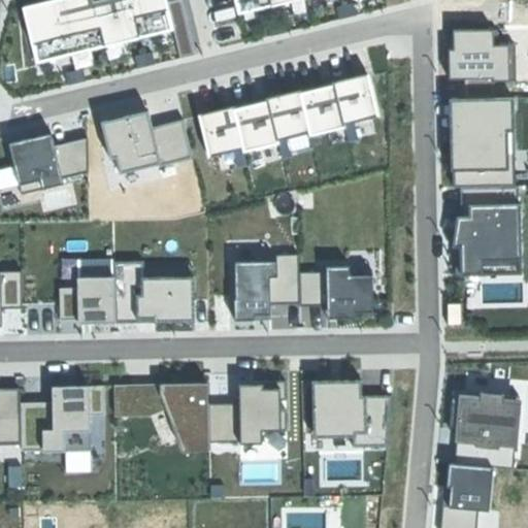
[(92,0),(50,0),(21,7),(35,64),(174,29),(166,0),(98,0),(93,2),(92,0)]
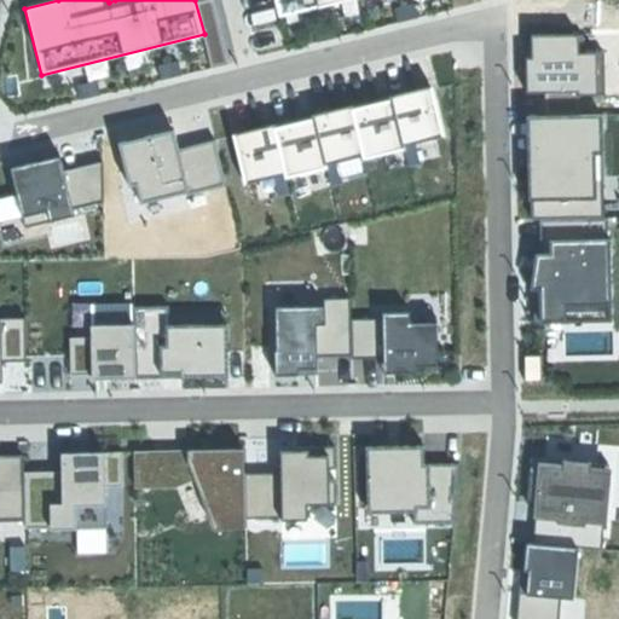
[(347,0),(276,0),(281,17),(347,0)]
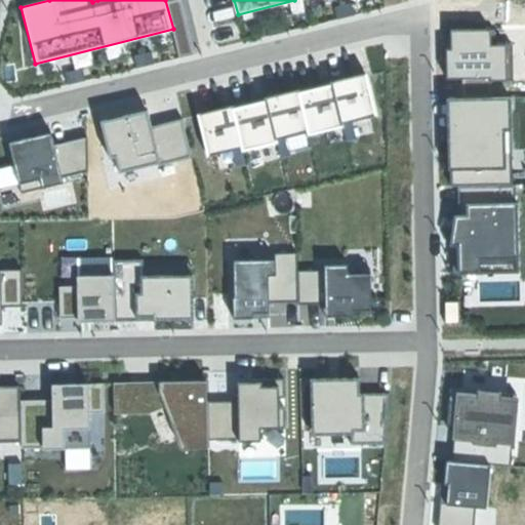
[(468,93),(495,92),(494,76),(517,76),(516,41),(498,42),(497,27),(457,28),(457,46),(451,46),(451,59),(452,76),(468,75),(468,93)]
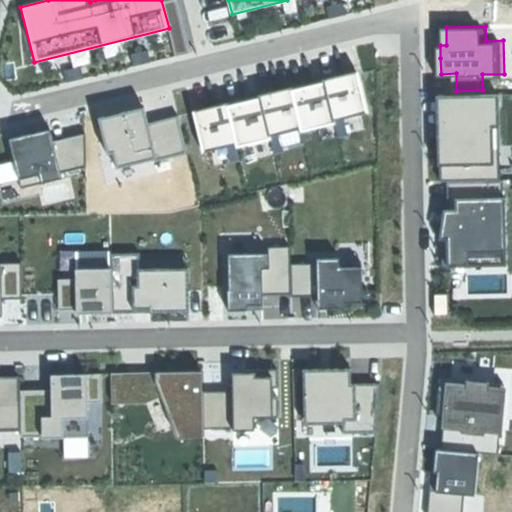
[(340,77),(324,81),(334,122),(367,113),(356,72),(340,77)]
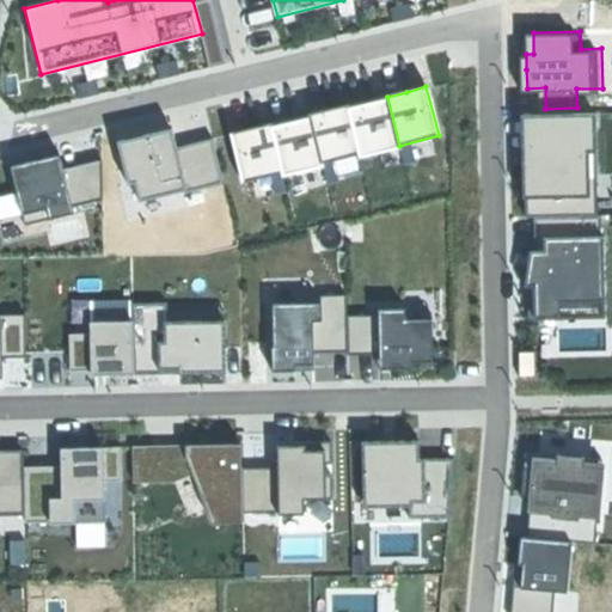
[(366,103),(346,108),(357,152),(359,157),(399,146),(387,97),(366,103)]
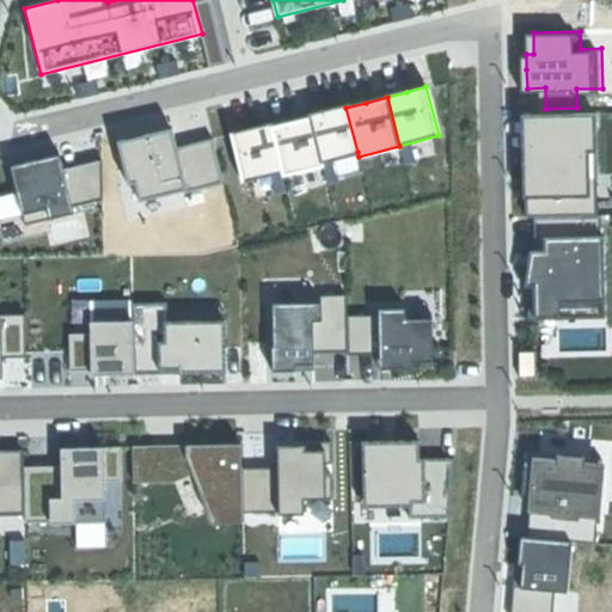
[(329,112),(308,117),(320,161),(357,152),(346,108),(329,112)]
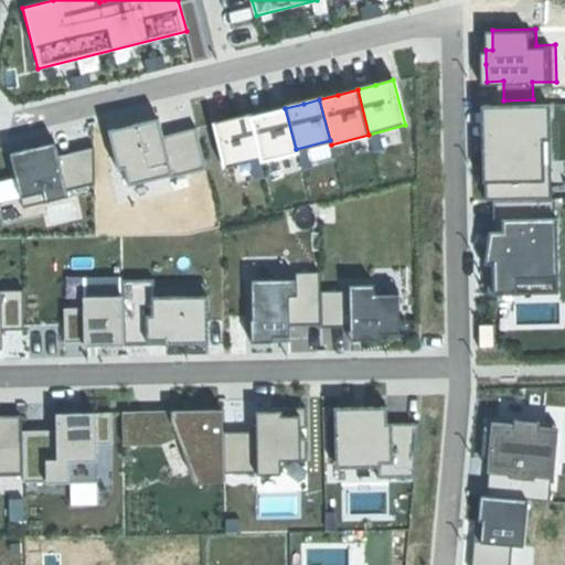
[(550,105),(482,107),(482,150),(483,198),(493,198),(552,196),(550,105)]
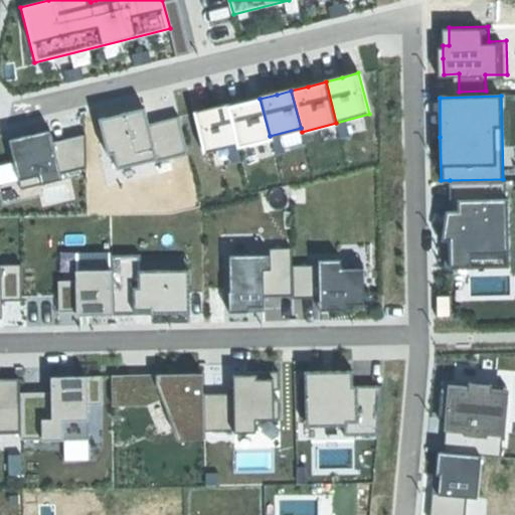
[(244,103),(228,107),(238,145),(239,148),(271,140),(270,136),(260,99),(244,103)]
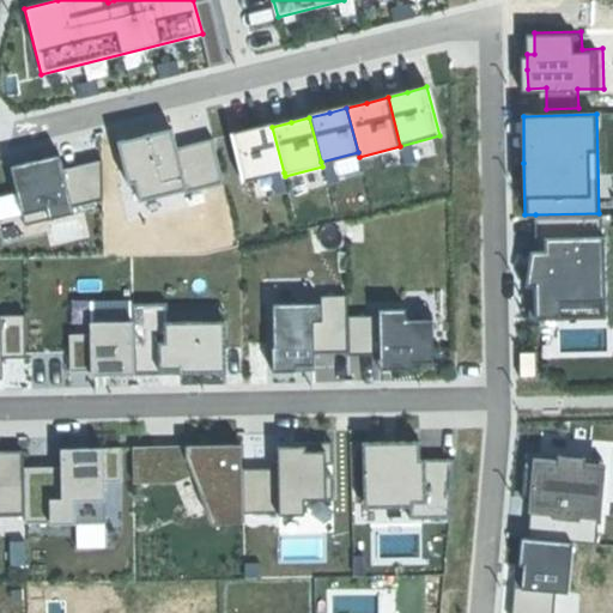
[(250,129),(230,134),(242,183),(284,173),(272,127),(272,125),(250,129)]
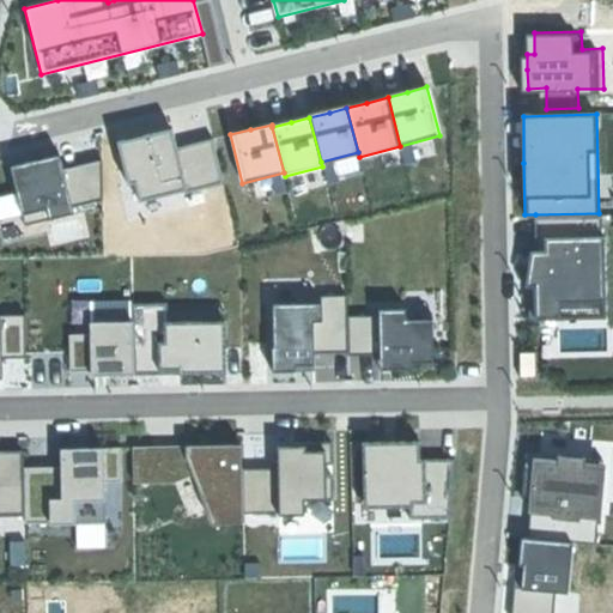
[(144,137),(116,143),(127,184),(137,182),(140,199),(186,188),(175,147),(171,129),(144,137)]
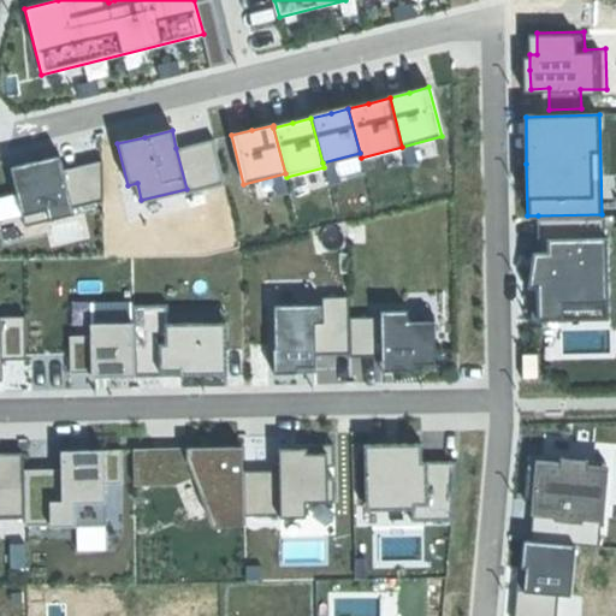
[(213,138),(176,148),(187,189),(187,193),(225,183),(213,138)]
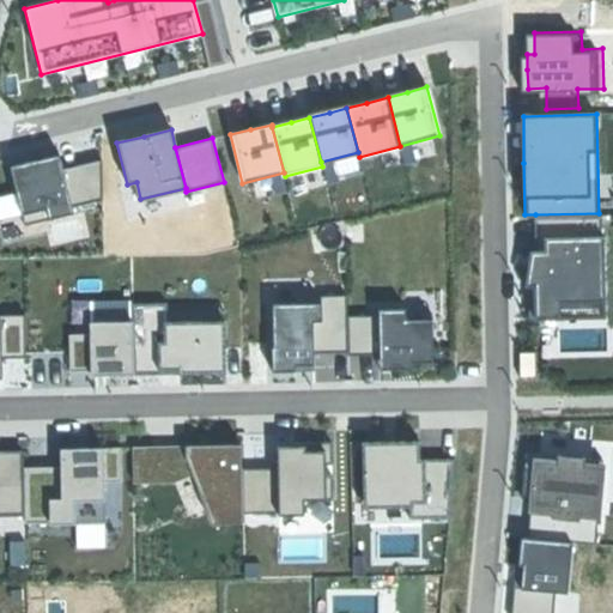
[(60,153),(11,165),(25,224),(74,212),(72,206),(64,170),(60,153)]
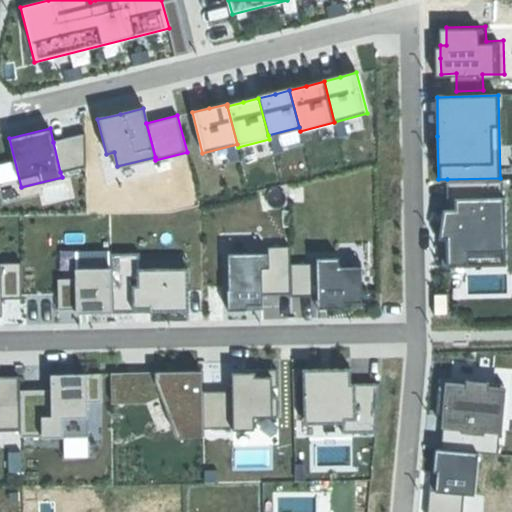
[(85,134),(53,142),(60,172),(85,165),(85,134)]
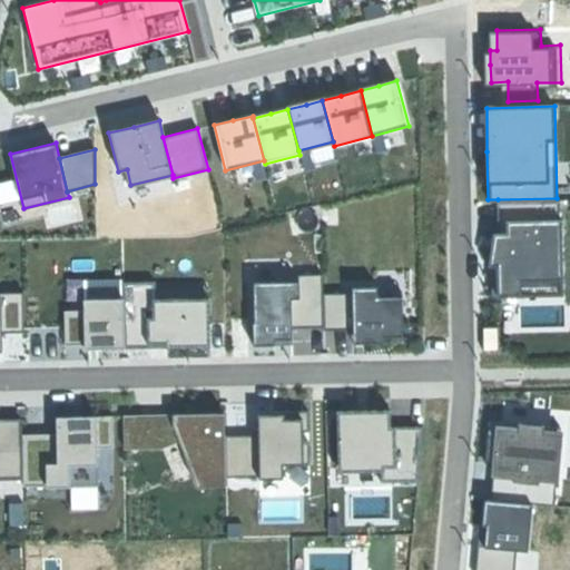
[(557,198),(498,199),(499,236),(493,236),(492,241),(489,266),(499,265),(499,295),(562,294),(557,198)]
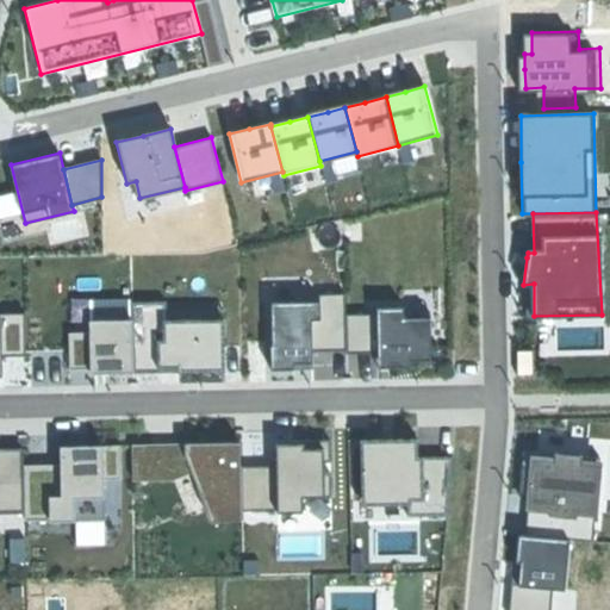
[(323,302),(271,303),(272,371),(299,371),(312,371),(312,354),(347,353),(346,312),(346,293),(323,294),(323,302)]
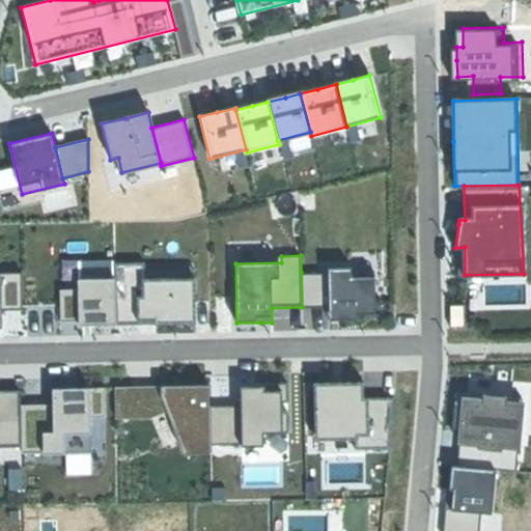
[(119,277),(120,320),(161,319),(198,318),(196,267),(146,268),(146,261),(119,262),(119,277)]
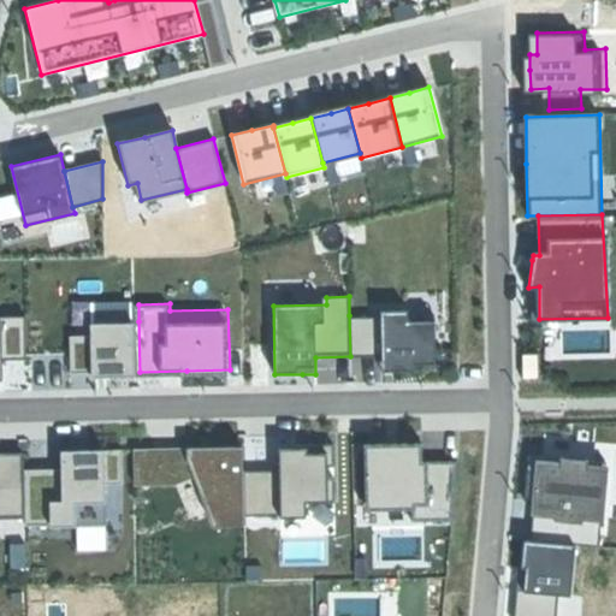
[(0,377),(9,377),(7,355),(30,355),(29,313),(0,313),(0,377)]
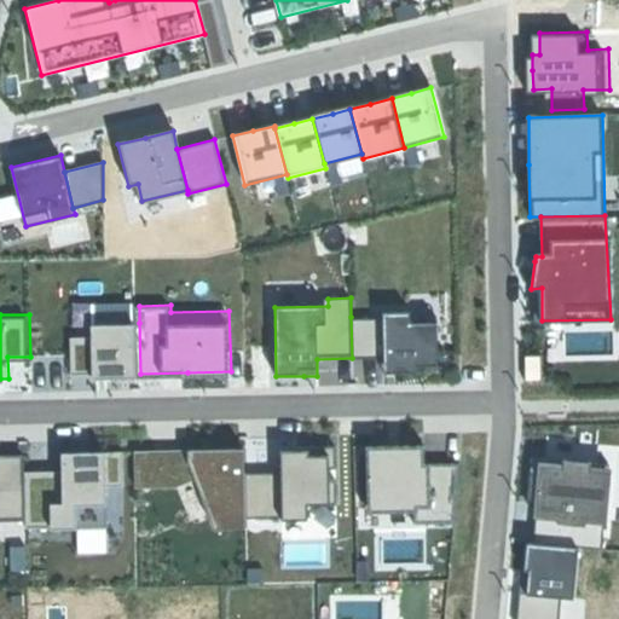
[(406,316),(351,317),(352,358),(383,357),(385,372),(400,372),(415,371),(415,365),(437,365),(434,324),(406,325),(406,316)]
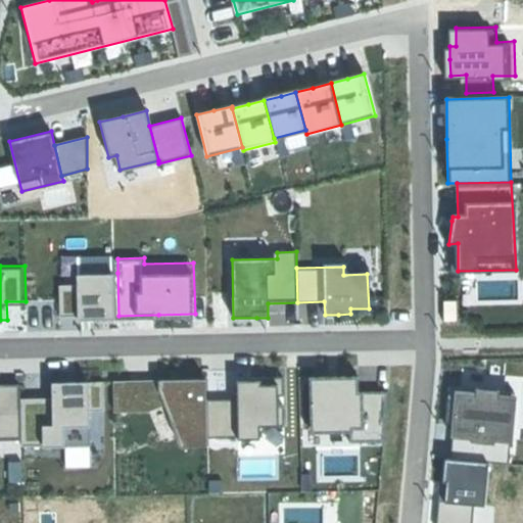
[(119,316),(117,273),(82,274),(82,282),(63,282),(64,313),(82,313),(82,317),(95,317),(119,316)]
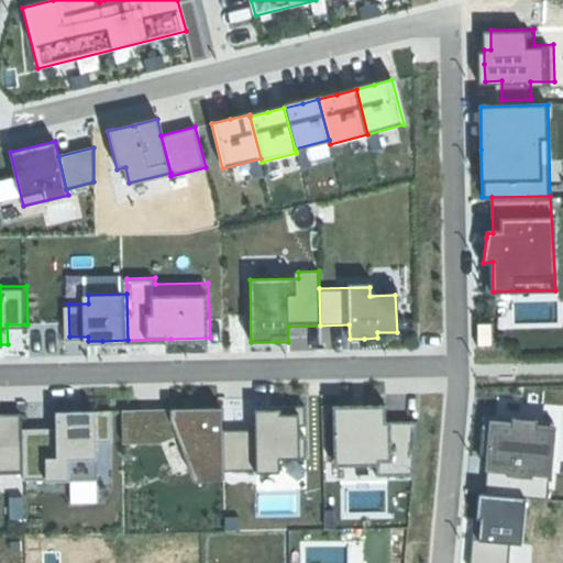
[(362,406),(333,407),(334,465),(377,464),(377,474),(411,474),(417,422),(385,422),(385,406),(362,406)]
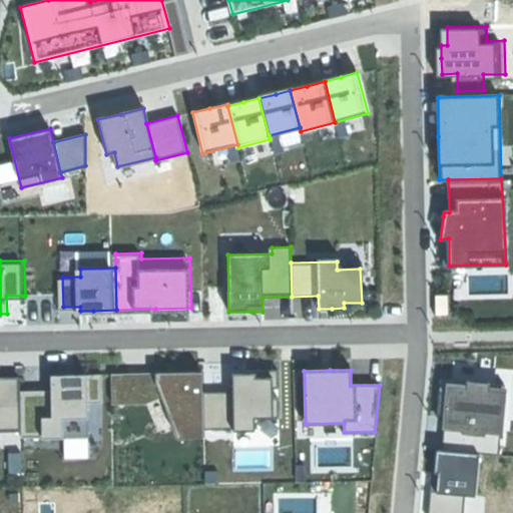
[(173,373),(108,374),(108,405),(159,403),(175,440),(203,439),(203,428),(202,392),(201,372),(173,373)]
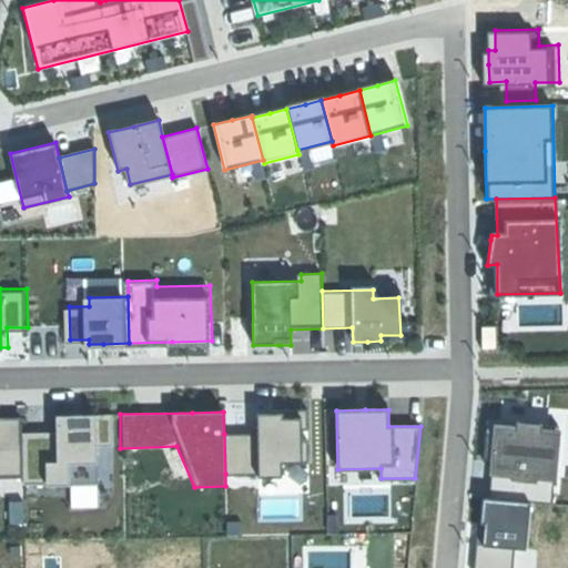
[(257,433),(224,434),(225,474),(256,474),(256,477),(282,477),(281,463),(301,463),(301,418),(283,418),(283,413),(272,413),(257,414),(257,433)]
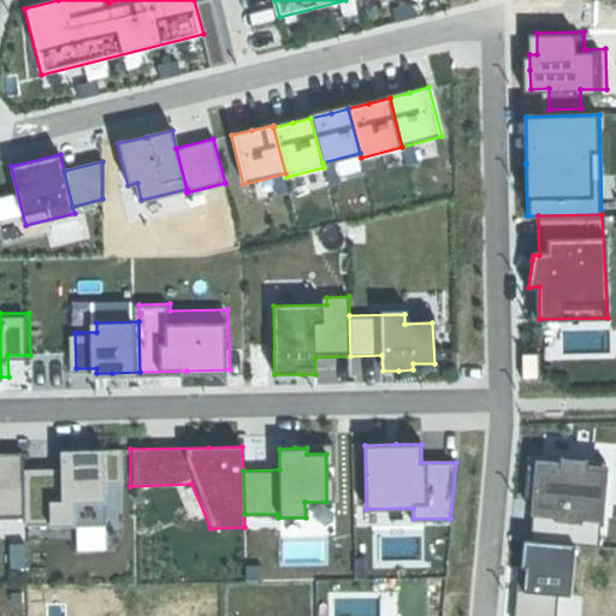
[(60,468),(23,469),(25,525),(49,523),(49,528),(105,525),(104,486),(122,485),(119,449),(89,450),(60,451),(60,468)]
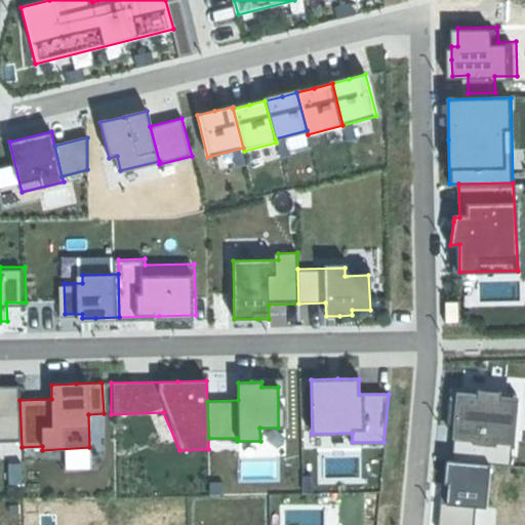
[(0,386),(0,440),(21,440),(19,400),(19,386),(0,386)]
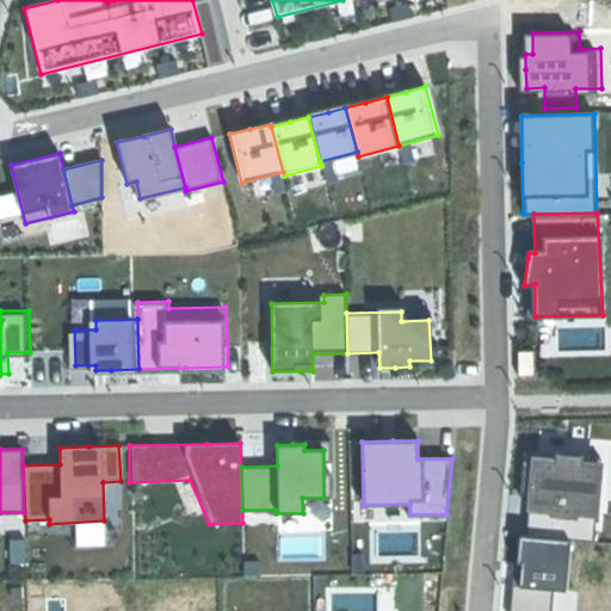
[(530,493),(526,536),(578,541),(593,542),(602,463),(534,457),(530,493)]
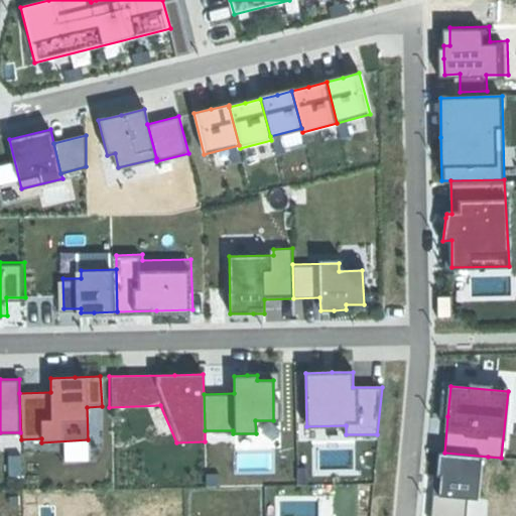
[(488,457),(444,453),(443,465),(442,472),(447,472),(445,493),(437,492),(434,515),(468,515),(471,495),(484,496),(488,457)]
